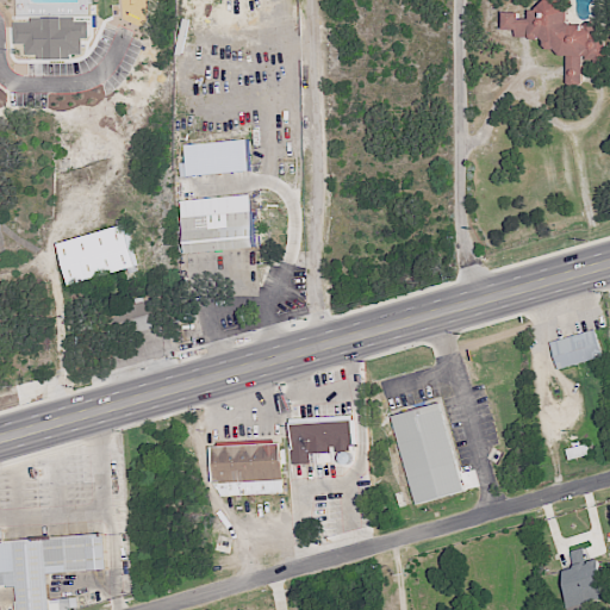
[(605,31),(567,29),(568,2),(539,0),(539,10),(529,10),(529,18),(520,17),(520,12),(503,12),(503,29),(515,30),(515,37),(545,38),(543,50),(568,53),(566,85),(582,86),(583,57),(604,58),(605,31)]
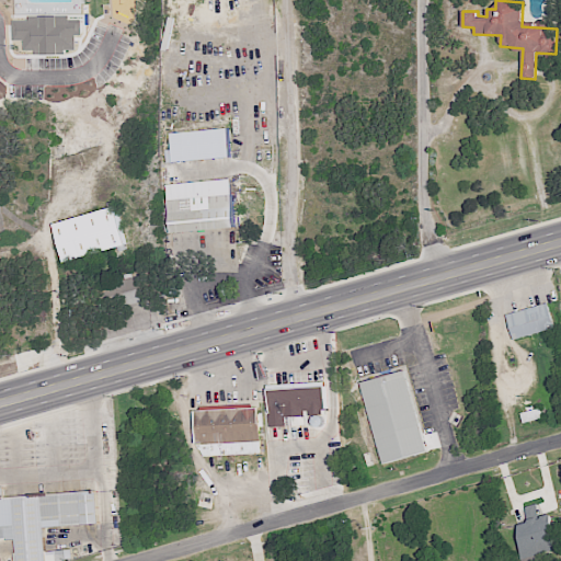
[(230,178),(235,228),(170,232),(164,183),(230,178)]
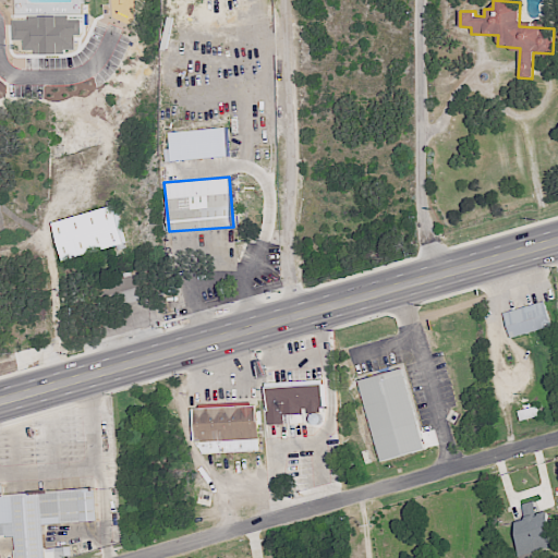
[(113,204),(52,222),(62,262),(117,245),(119,250),(126,247),(113,204)]
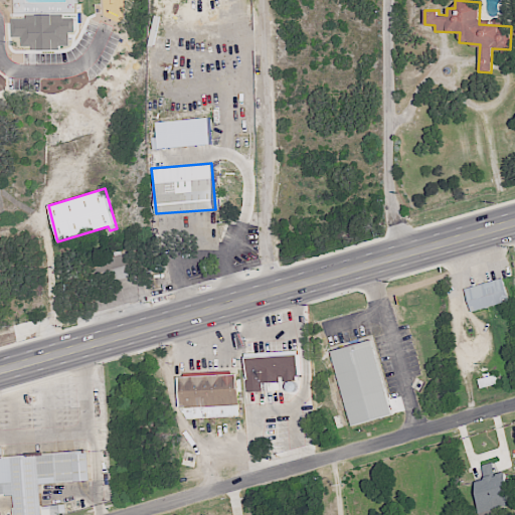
[(131,275),(128,253),(93,259),(96,280),(131,275)]
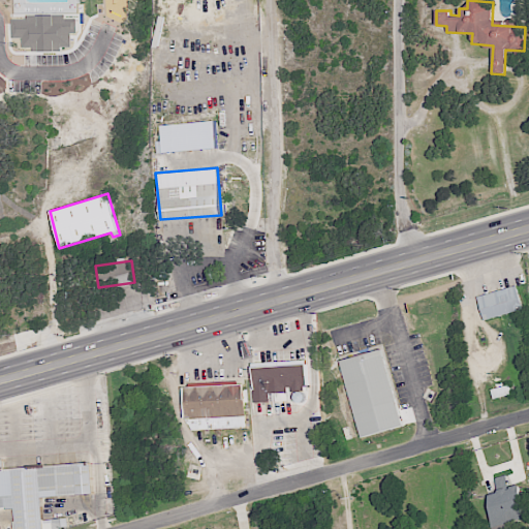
[(477,296),(484,319),(523,309),(517,285),(477,296)]
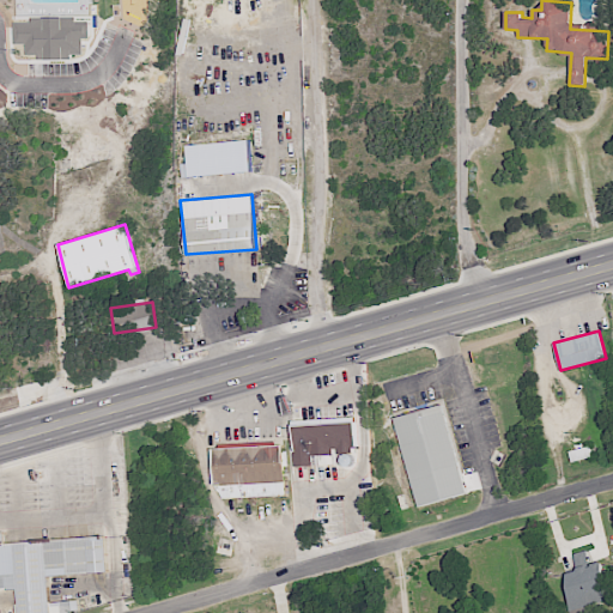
[(441,404),(392,418),(417,508),(468,492),(441,404)]
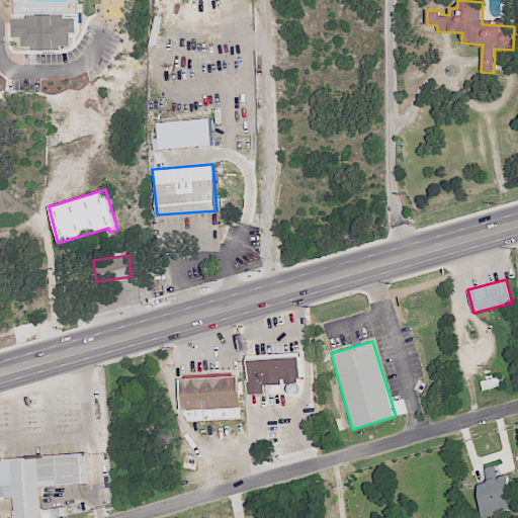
[(310,351),(313,378),(297,378),(298,382),(286,383),(285,379),(280,379),(281,383),(263,385),(263,393),(249,393),(245,355),(310,351)]
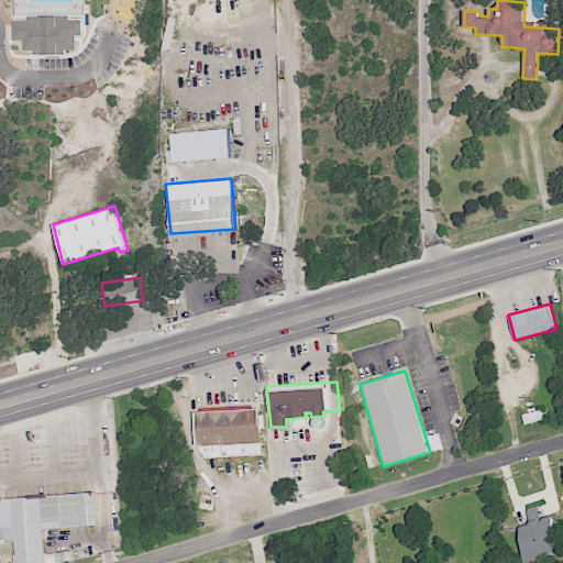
[(260,409),(195,411),(196,446),(262,442),(260,409)]
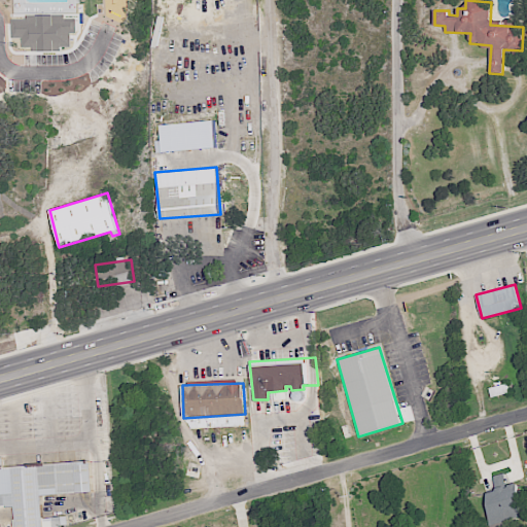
[(0,457),(0,505),(14,505),(15,519),(12,519),(12,526),(56,526),(67,524),(66,516),(43,518),(41,495),(93,491),(91,460),(4,466),(4,457),(0,457)]
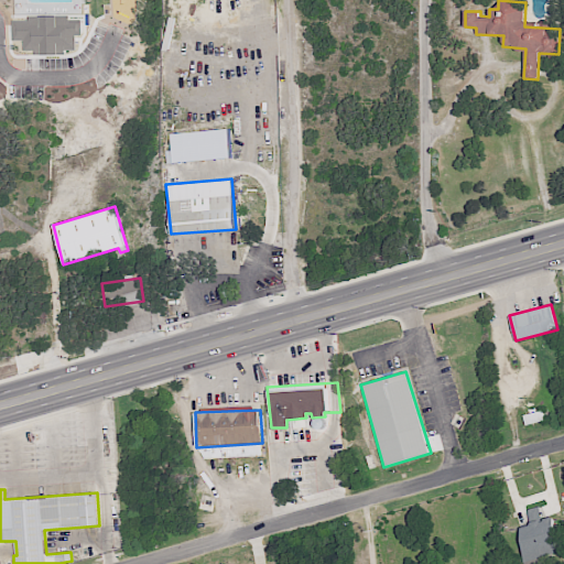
[(524,560),(557,555),(553,517),(542,518),(541,507),(528,509),(530,525),(520,527),(524,560)]
